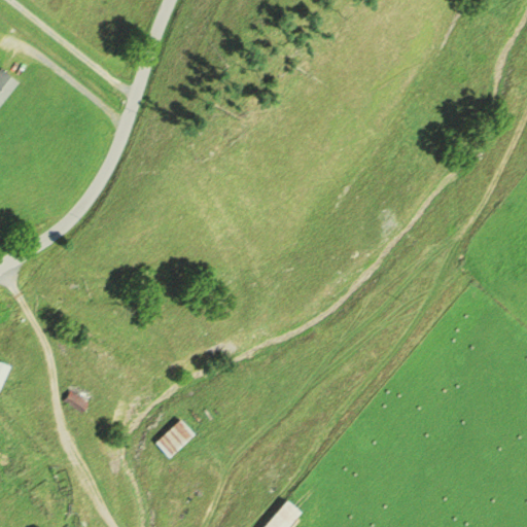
[(0,70),(1,69),(21,84),(0,111),(0,70)]
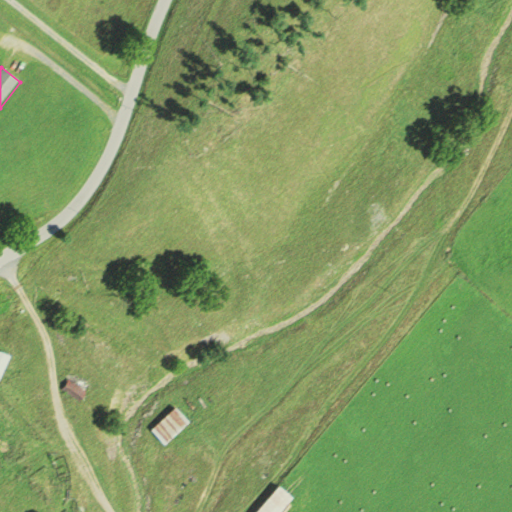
[(0,348),(14,355),(1,383),(0,382),(0,348)]
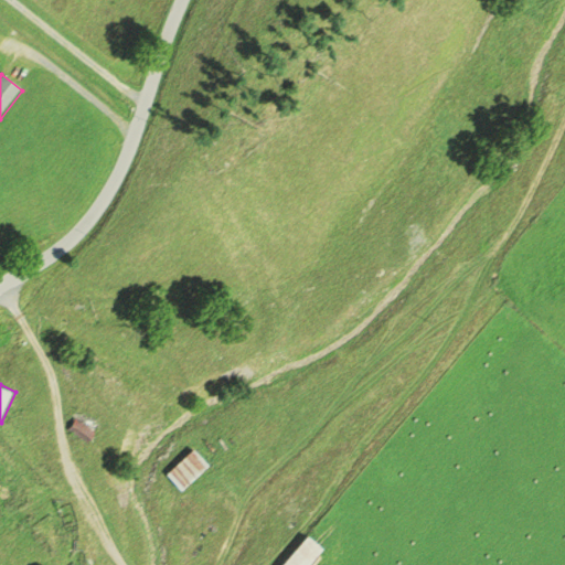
[(76,426),(80,413),(104,419),(100,433),(76,426)]
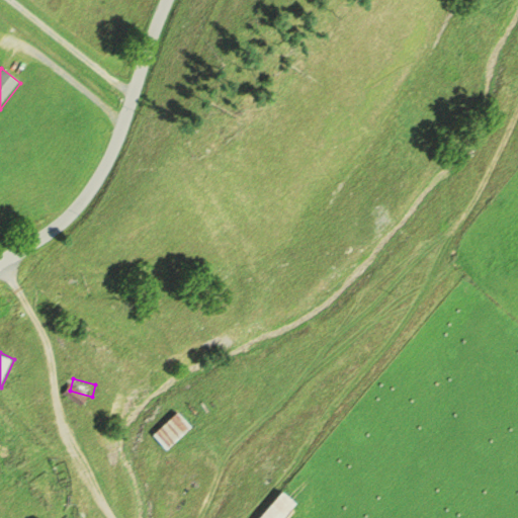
[(181,410),(196,428),(169,452),(154,435),(181,410)]
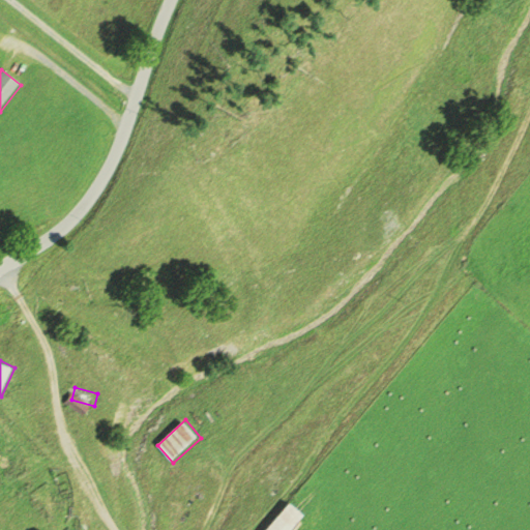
[(265,529),(289,503),(305,517),(294,529),(265,529)]
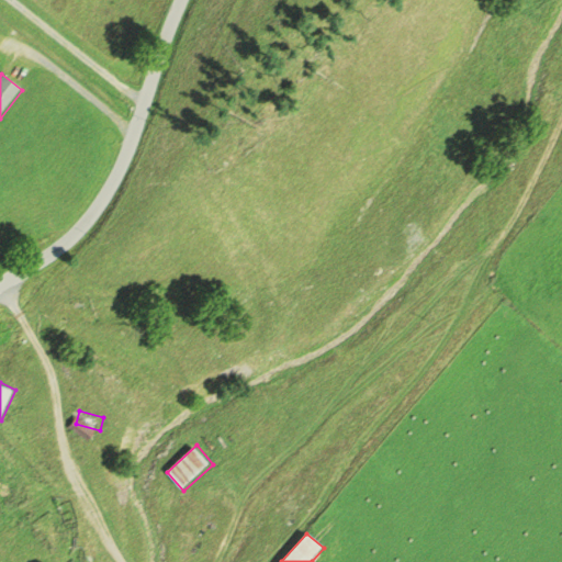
All buildings are outlined.
